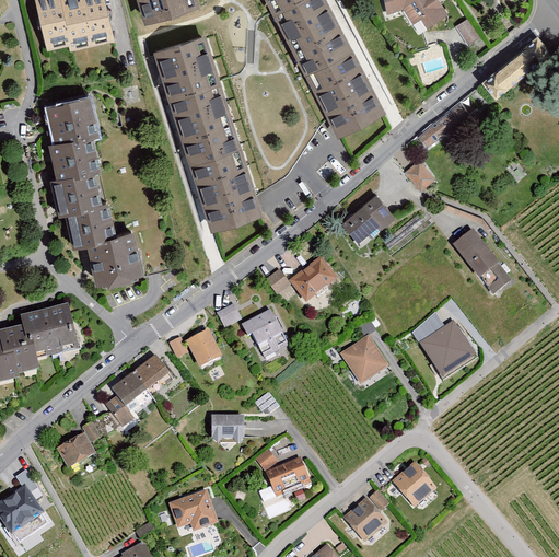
[(35,0),(47,46),(66,41),(68,48),(114,37),(104,0),(35,0)]
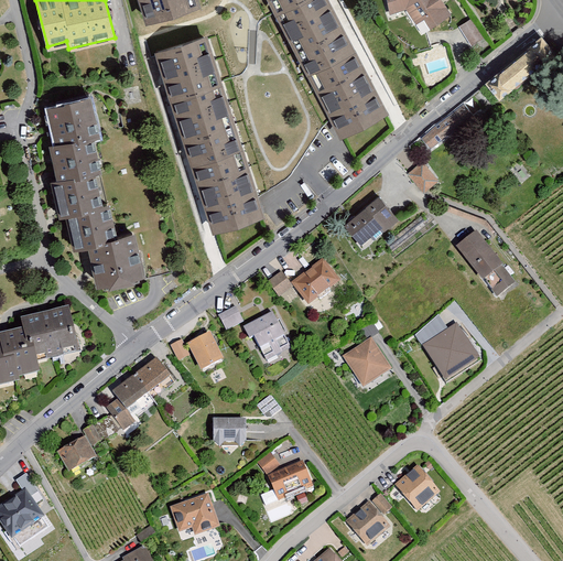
[(206,8),(203,0),(141,0),(150,25),(206,8)]
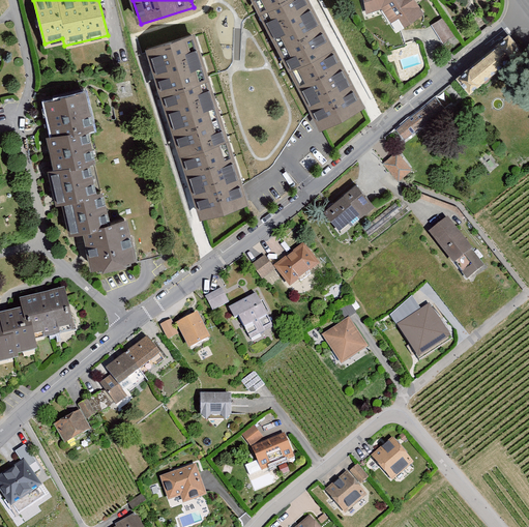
[(251,0),(320,126),(363,103),(307,0),(251,0)]
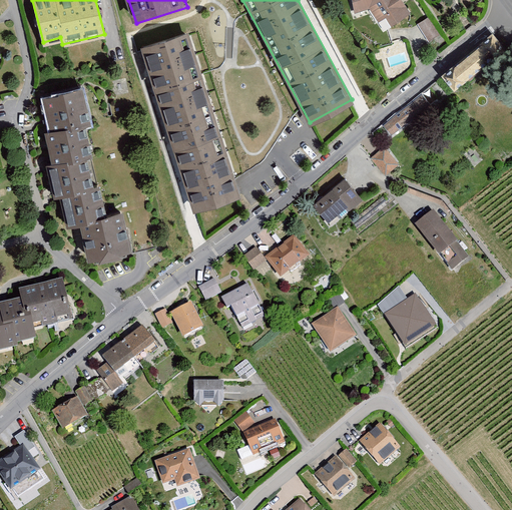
[(352,0),(354,9),(367,6),(376,20),(385,14),(391,22),(409,9),(402,0),(352,0)]
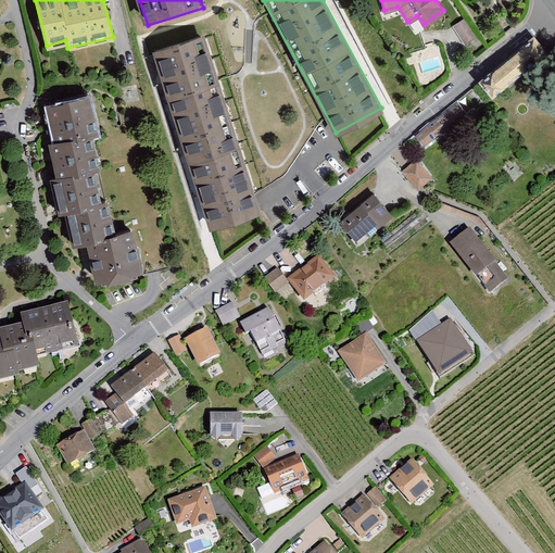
[(465,16),(453,24),(465,41),(477,33),(465,16)]
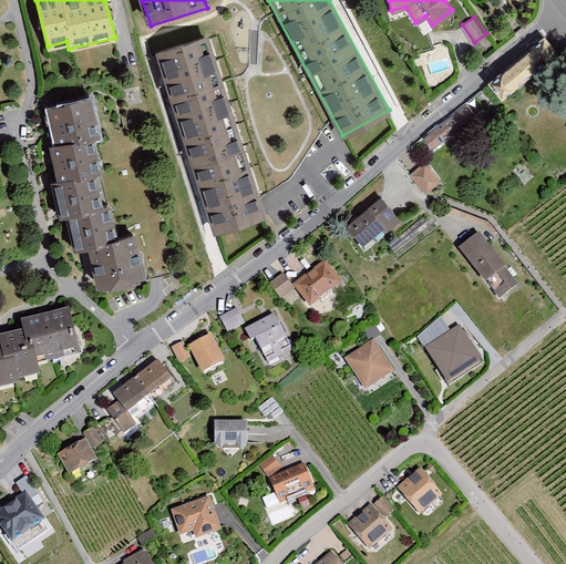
[(205,34),(154,51),(213,231),(264,214),(205,34)]
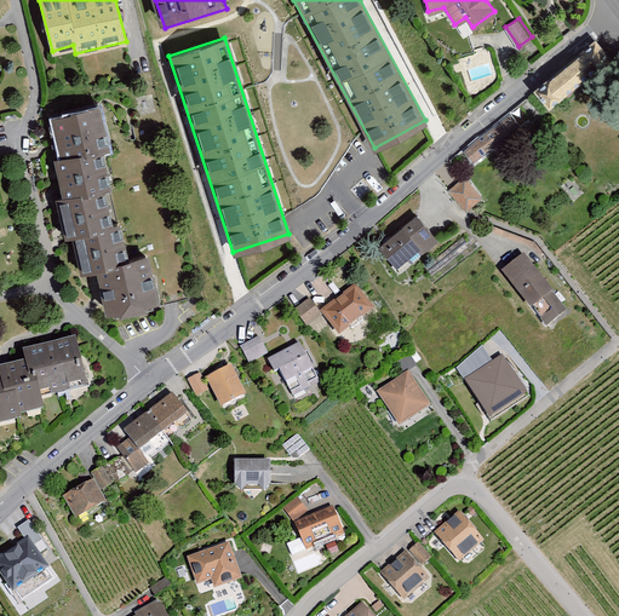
[(532,91),(545,107),(608,56),(595,39),(532,91)]
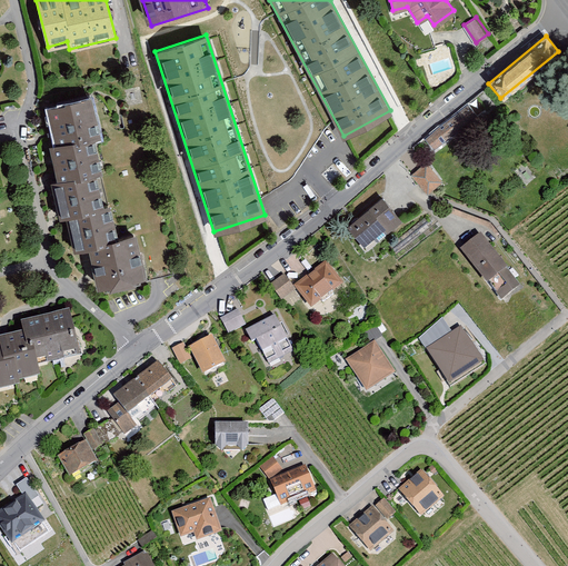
[(88,95),(41,105),(49,139),(43,140),(51,175),(43,177),(52,220),(63,218),(71,249),(86,246),(95,285),(141,275),(131,234),(112,238),(105,205),(97,206),(88,169),(96,168),(88,135),(96,132),(88,95)]
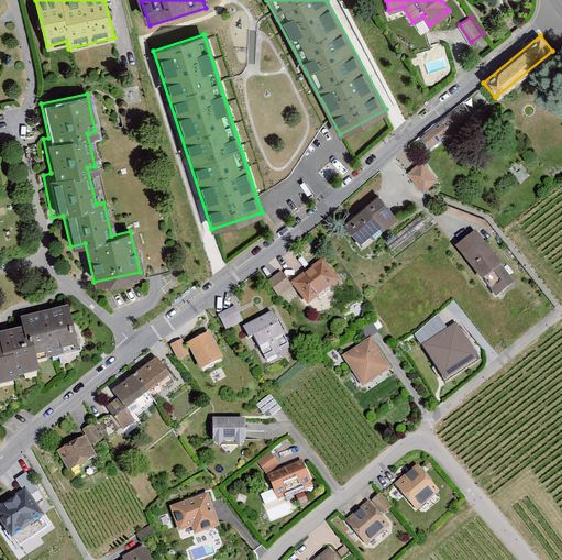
[(426,133),(432,141),(455,121),(448,113),(426,133)]
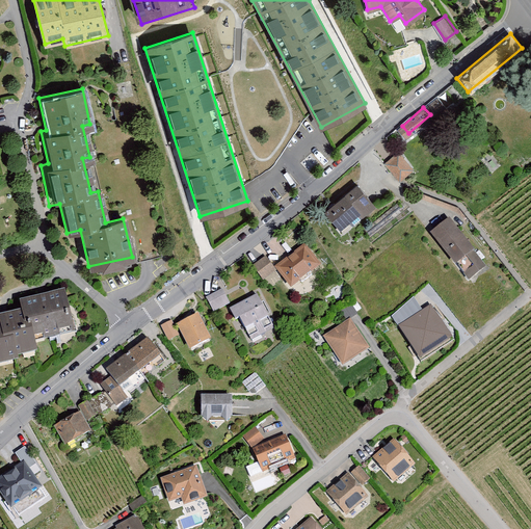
[(415,168),(399,149),(385,160),(399,180),(415,168)]
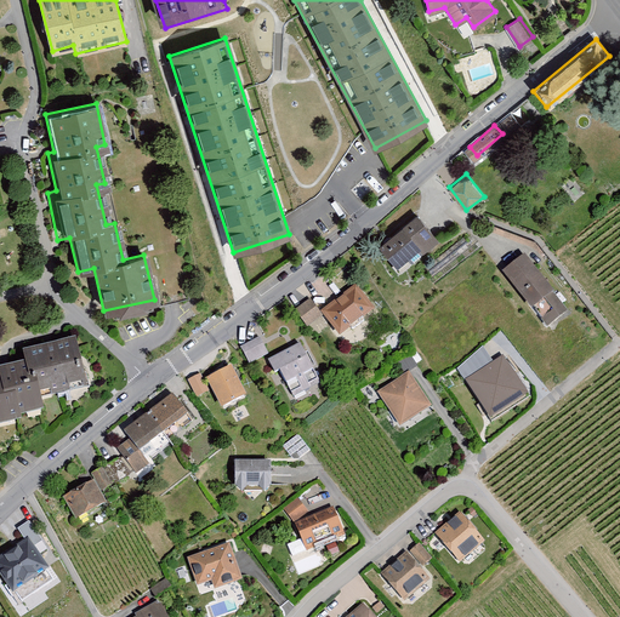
[(437,240),(416,213),(376,246),(393,267),(417,247),(421,253),(437,240)]
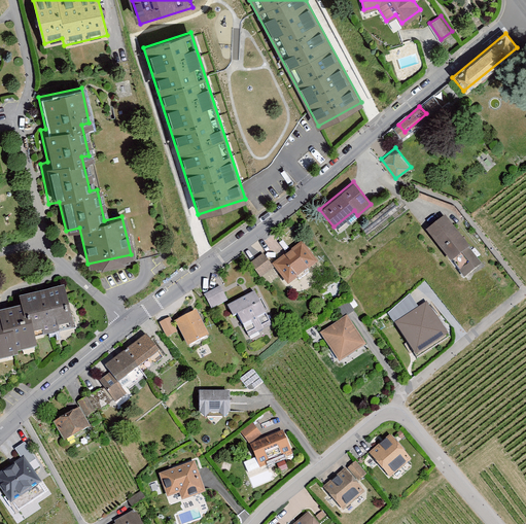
[(481,262),(443,215),(425,229),(463,276),(481,262)]
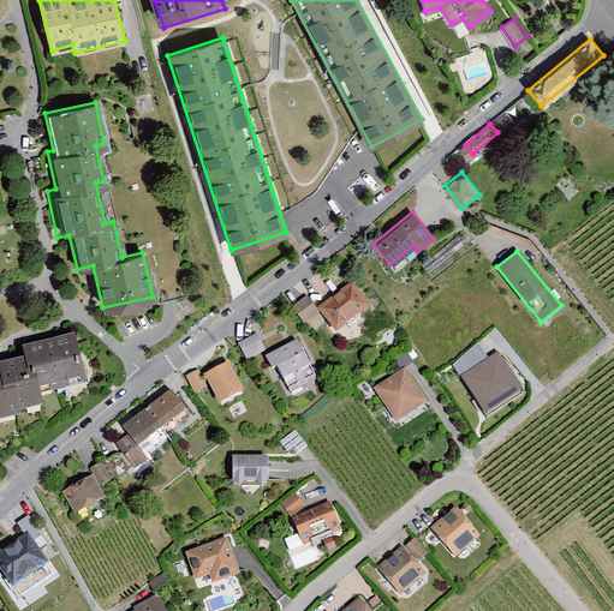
[(370,305),(351,280),(316,307),(337,331),(370,305)]
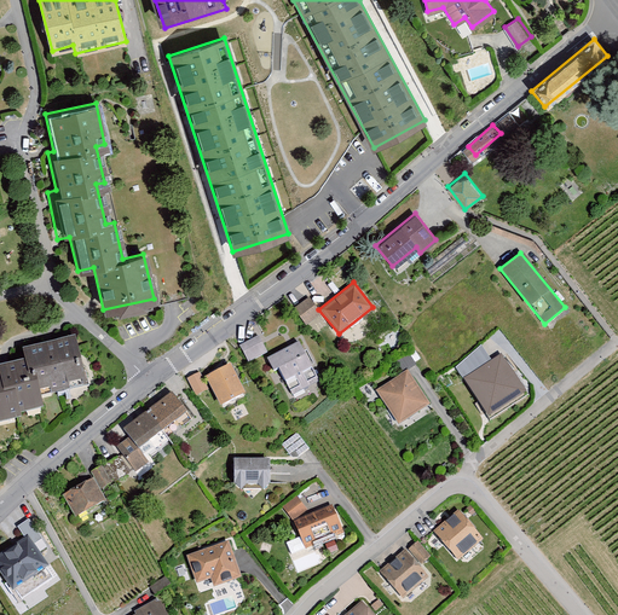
[(318,309),(309,296),(293,306),(305,324),(321,314),(318,309)]
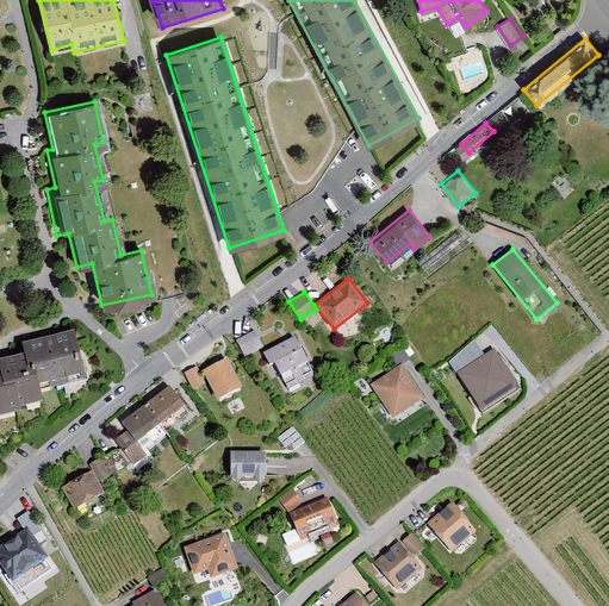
[(85,382),(73,330),(18,342),(20,355),(0,358),(0,413),(39,405),(37,393),(85,382)]
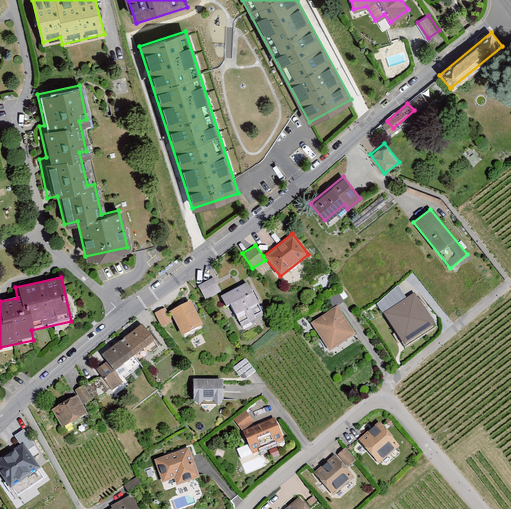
[(214,277),(197,284),(203,298),(220,290),(214,277)]
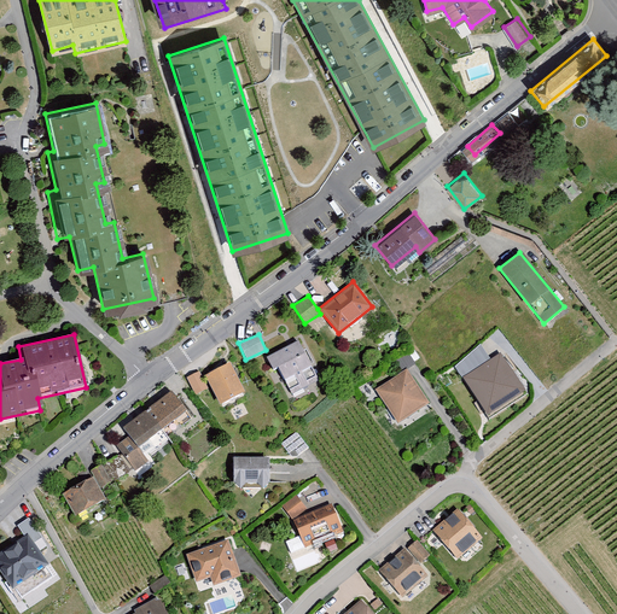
[(320,378),(300,338),(263,356),(271,370),(277,367),(290,392),(320,378)]
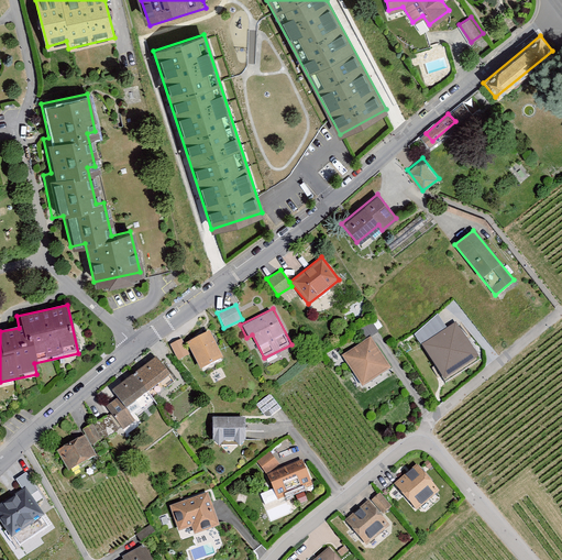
[(478,353),(458,321),(425,341),(445,374),(478,353)]
